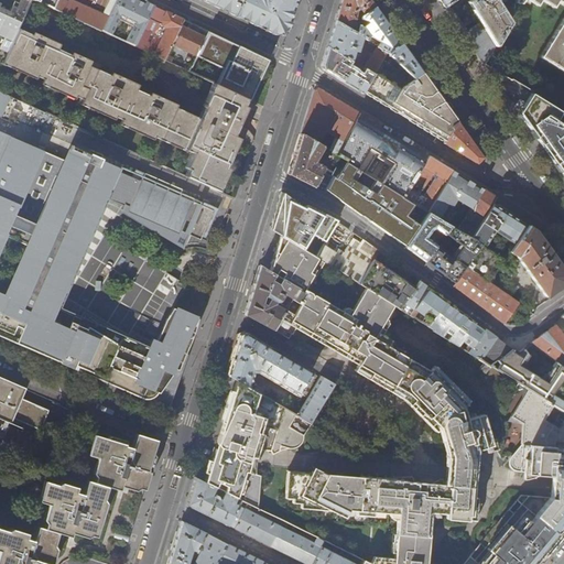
[(0,49),(8,53),(19,29),(31,0),(14,0),(10,11),(0,6),(0,4),(1,2),(0,1),(0,49)]
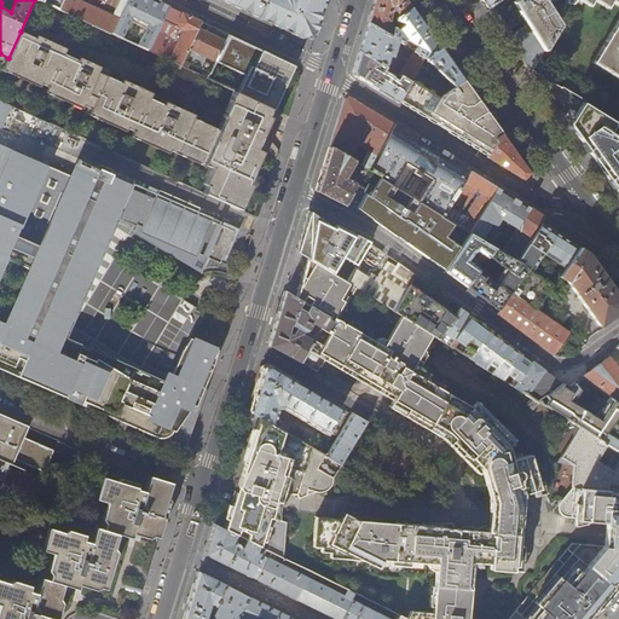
[(61,0),(57,9),(110,33),(126,0),(61,0)]
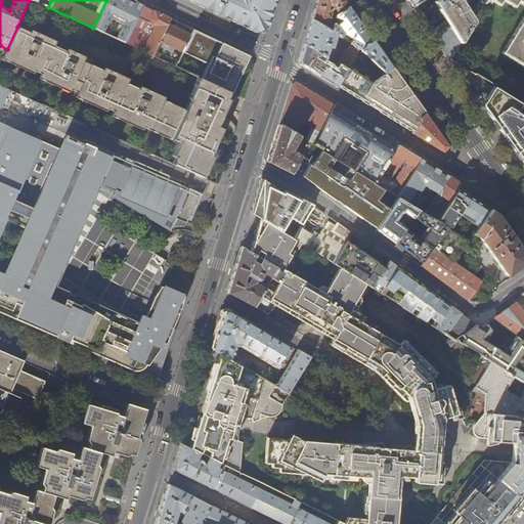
[(125,43),(143,5),(131,0),(106,0),(93,28),(101,32),(107,18),(122,25),(116,38),(125,43)]
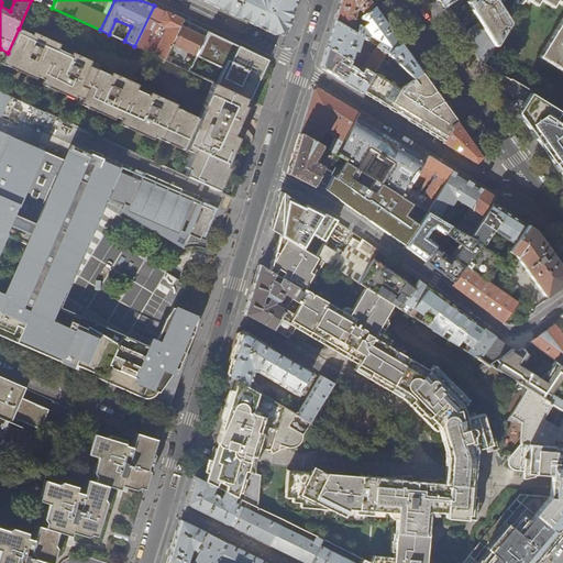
[(295,2),(288,0),(217,0),(214,7),(217,7),(217,4),(228,10),(227,12),(235,15),(236,13),(247,19),(246,21),(253,24),(254,22),(265,28),(264,30),(272,33),(274,28),(280,28),(286,30),(287,25),(289,21),(287,20),(290,9),(293,10),(295,2)]
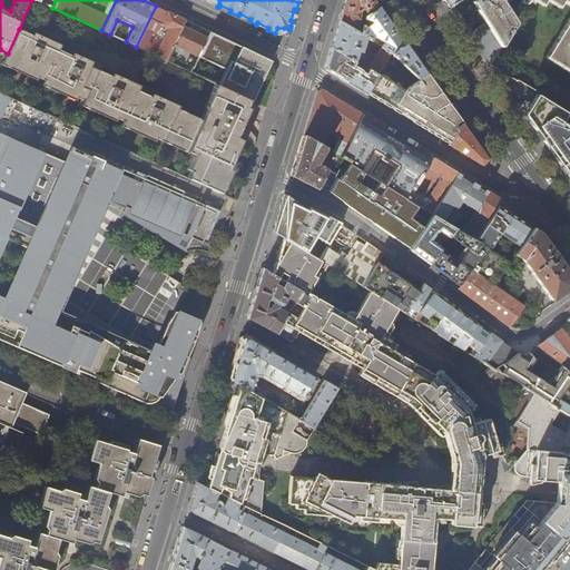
[(360,32),(364,17),(379,7),(373,0),(344,0),(342,9),(338,21),(356,31),(360,32)]
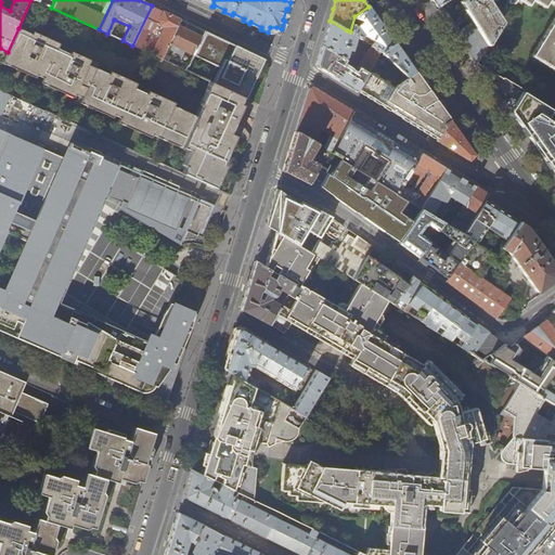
[(460,0),(488,43),(502,21),(489,0),(460,0)]
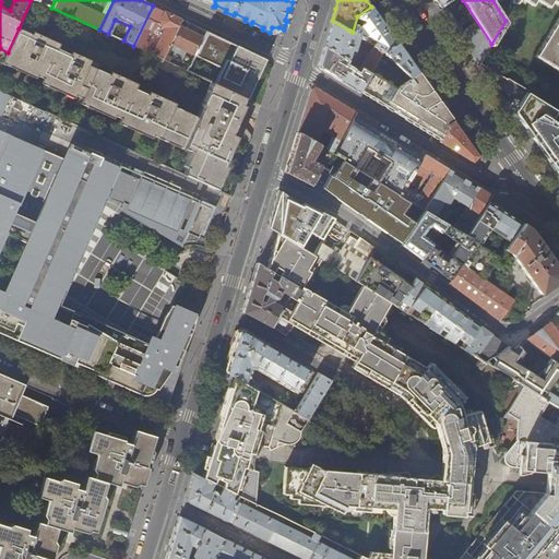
[(558,0),(510,0),(510,1),(516,1),(518,0),(526,0),(533,4),(535,0),(539,0),(548,6),(552,0),(558,3),(558,15),(535,56),(558,70),(558,0)]
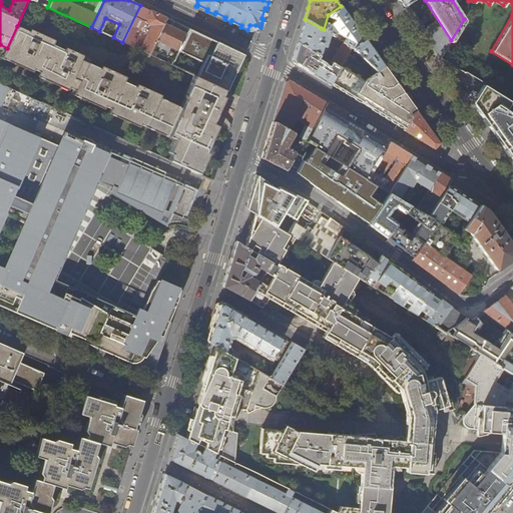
[(122,42),(146,53),(164,17),(155,12),(140,5),(122,42)]
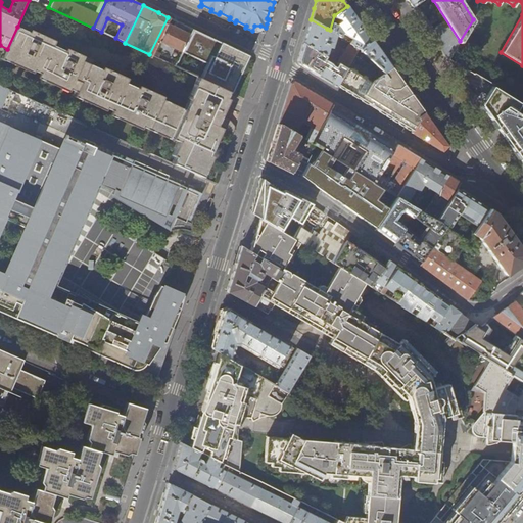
[(359,49),(372,40),(347,6),(334,15),(330,30),(336,34),(339,36),(343,32),(352,38),(349,43),(350,43),(358,48),(359,49)]
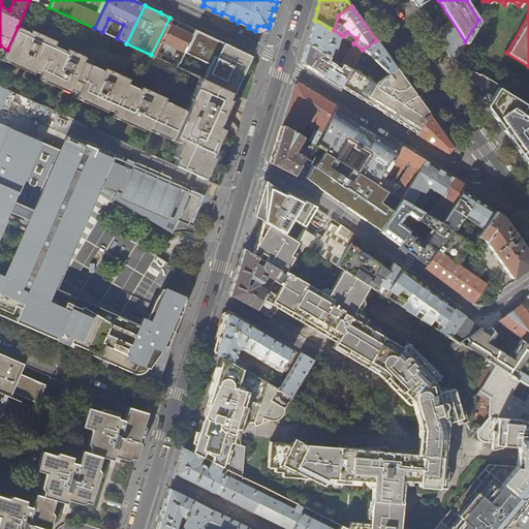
[(169,18),(151,55),(175,65),(178,67),(195,30),(183,24),(169,18)]
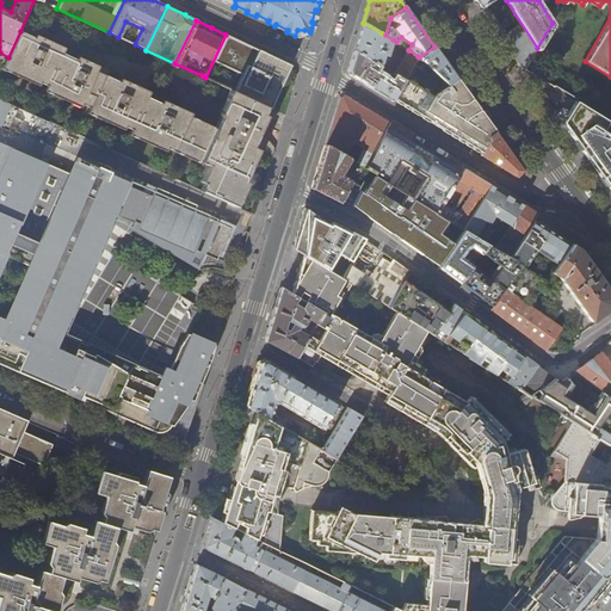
[(405,80),(413,65),(418,56),(409,50),(392,79),(388,76),(386,74),(380,71),(378,71),(381,66),(382,62),(386,63),(393,39),(386,35),(382,34),(363,23),(358,39),(350,65),(349,71),(350,75),(365,84),(392,100),(393,99),(405,80)]
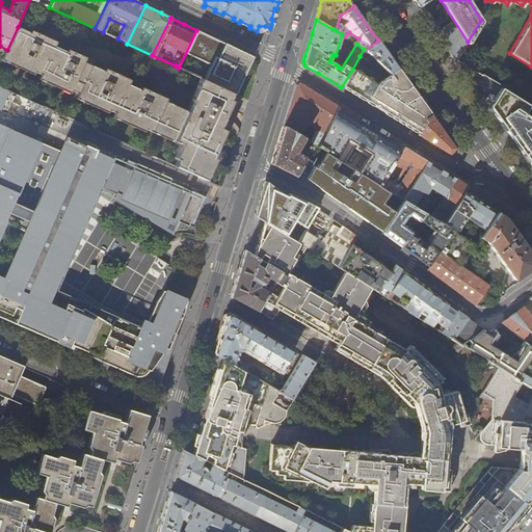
[(215,143),(222,129),(221,129),(221,128),(225,129),(230,134),(237,136),(239,130),(238,128),(233,122),(232,122),(231,121),(229,121),(227,121),(225,122),(222,120),(232,101),(229,99),(232,92),(200,77),(190,100),(191,100),(187,111),(165,101),(166,98),(141,86),(139,91),(127,85),(130,79),(105,68),(104,71),(91,64),(94,60),(69,50),(68,51),(56,46),(57,42),(32,30),(31,33),(18,27),(7,50),(3,60),(34,75),(35,73),(41,75),(40,80),(71,94),(72,91),(78,94),(76,99),(107,113),(108,110),(114,112),(112,117),(143,132),(144,129),(175,142),(175,141),(181,144),(174,159),(177,160),(174,166),(205,180),(215,160),(212,158),(218,144),(215,143)]
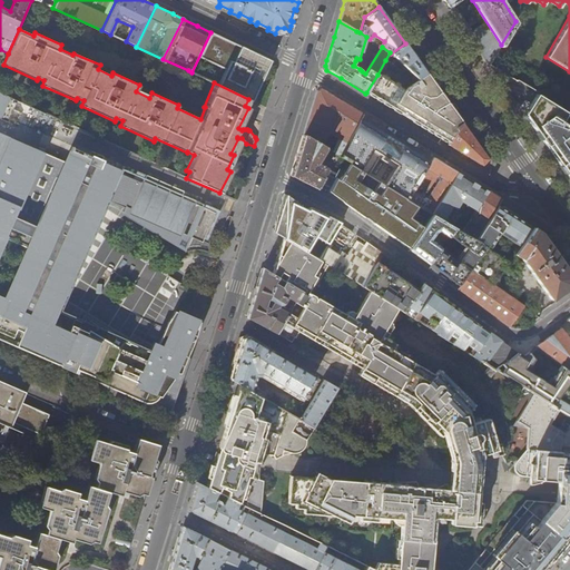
[(261,80),(269,60),(254,52),(210,32),(192,72),(214,82),(248,99),(252,100),(258,85),(261,80)]
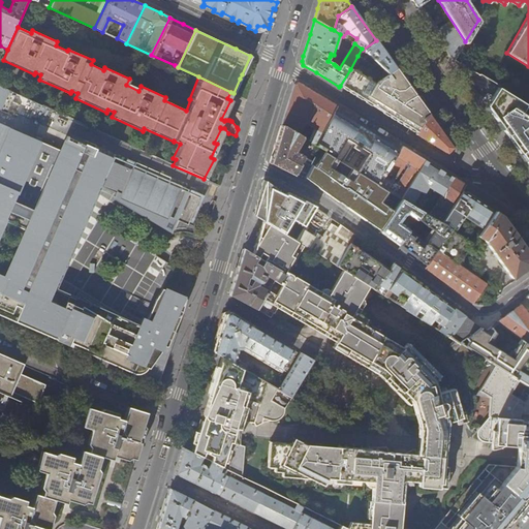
[(170,74),(175,65),(151,55),(148,61),(148,62),(148,63),(149,63),(158,69),(160,68),(162,69),(161,71),(167,74),(168,74),(169,74),(170,74)]
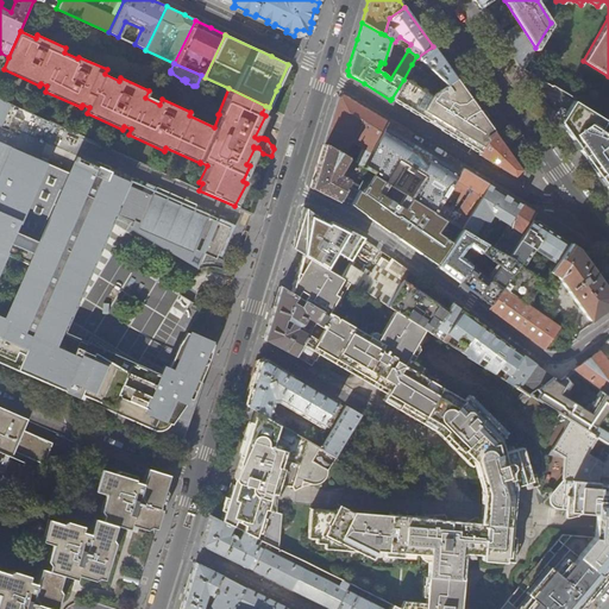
[(287,107),(297,71),(289,64),(280,86),(284,88),(282,94),(277,92),(270,107),(284,114),(287,107)]
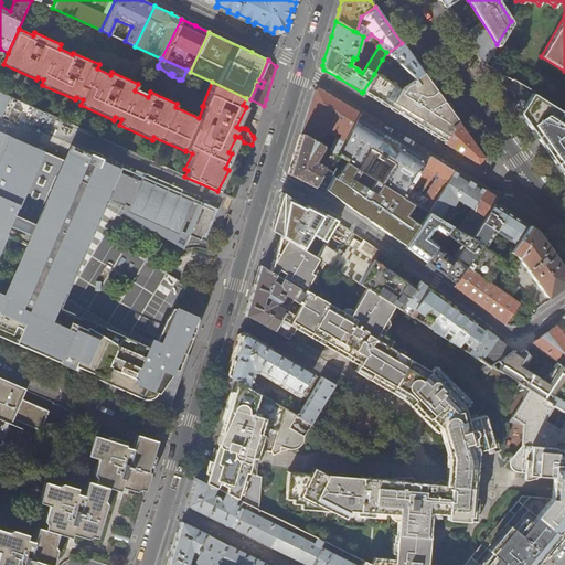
[(259,80),(268,60),(267,60),(258,80),(259,80)]
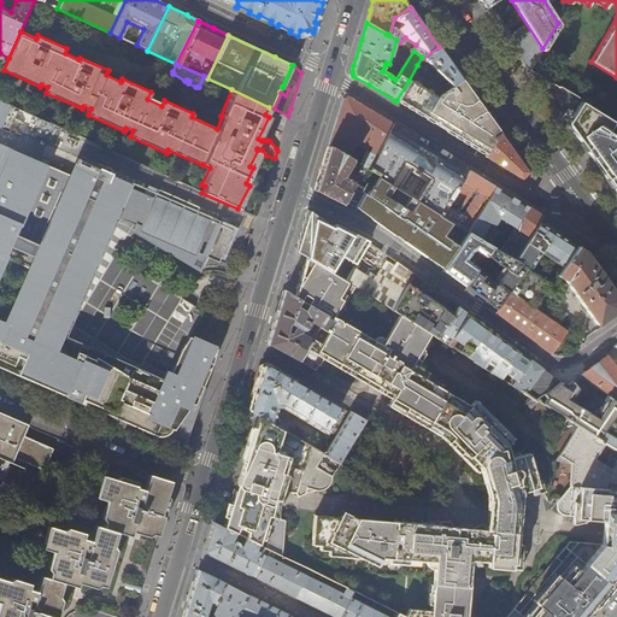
[(419,113),(442,76),(441,75),(439,78),(417,65),(409,81),(397,100),(401,103),(419,113)]
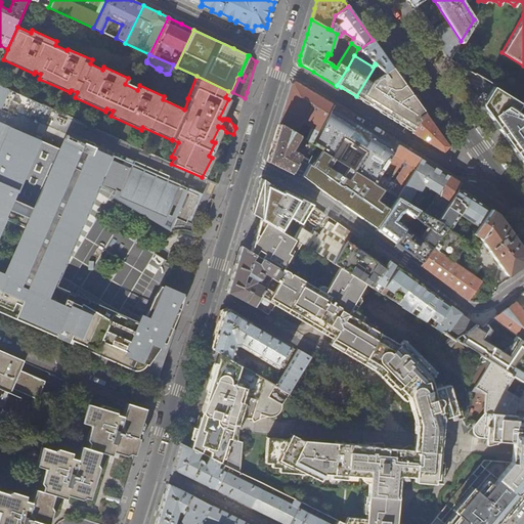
[(398,122),(413,97),(391,67),(384,73),(376,64),(356,96),(366,102),(398,122)]
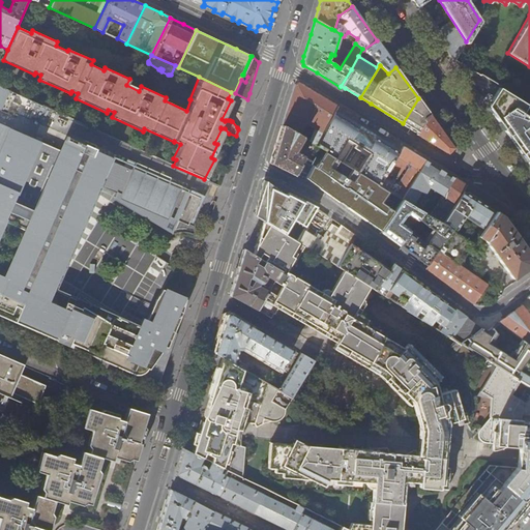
[(295,85),(291,98),(284,118),(283,125),(301,137),(307,140),(315,145),(333,112),(337,107),(312,91),(298,82),(295,85)]
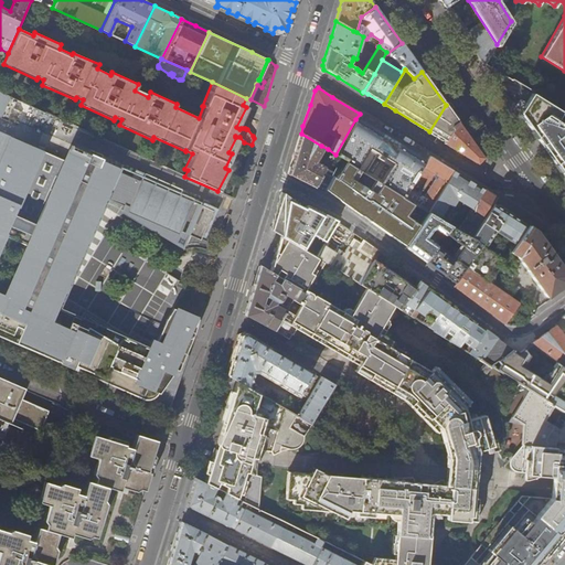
[(25,321),(43,329),(53,307),(96,210),(123,221),(126,213),(179,235),(192,203),(179,196),(181,191),(89,150),(88,153),(72,147),(71,149),(63,146),(73,125),(0,92),(0,311),(24,322),(25,321)]
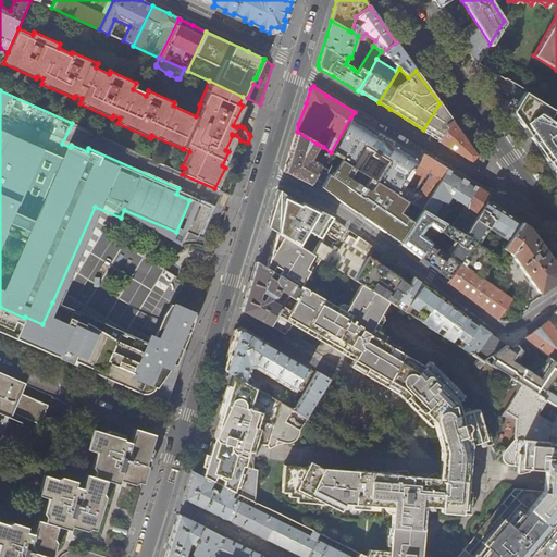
[(517,110),(527,94),(523,91),(511,110),(517,119),(517,110)]
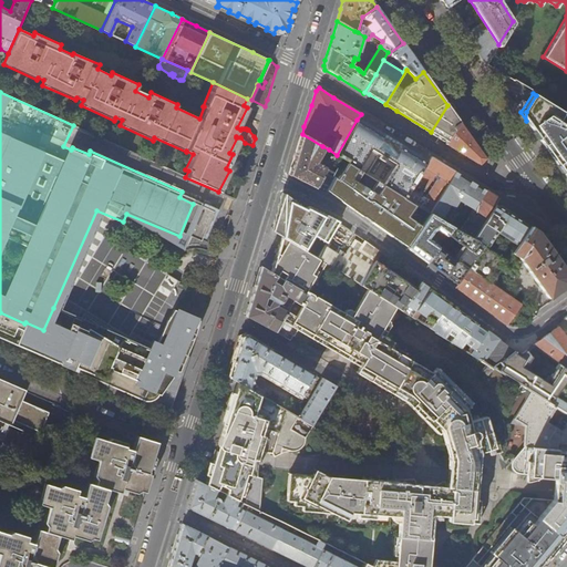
[(566,114),(565,114),(536,95),(526,112),(526,121),(566,177),(566,114)]
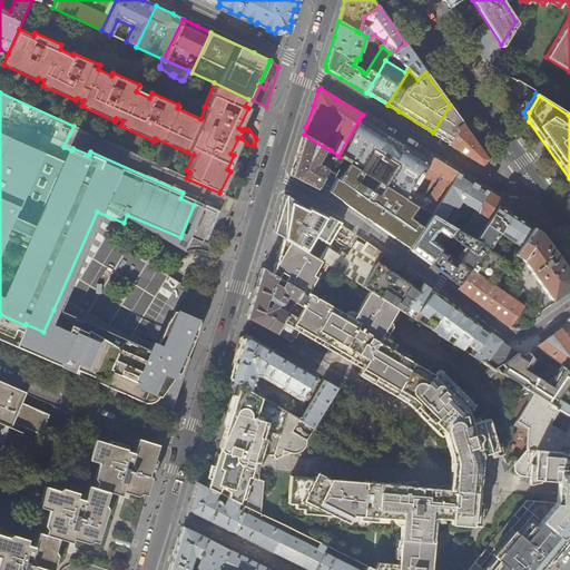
[(449,143),(461,123),(450,106),(433,133),(439,136),(449,143)]
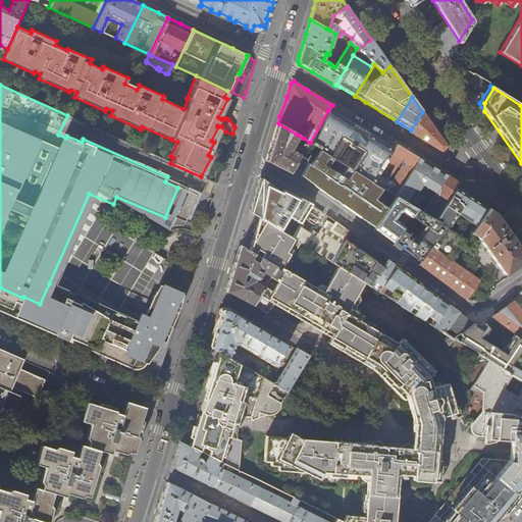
[(373,181),(394,150),(393,150),(376,140),(343,119),(328,110),(310,143),(315,146),(319,149),(330,155),(344,134),(346,136),(349,131),(366,141),(363,146),(366,148),(353,169),(373,181)]
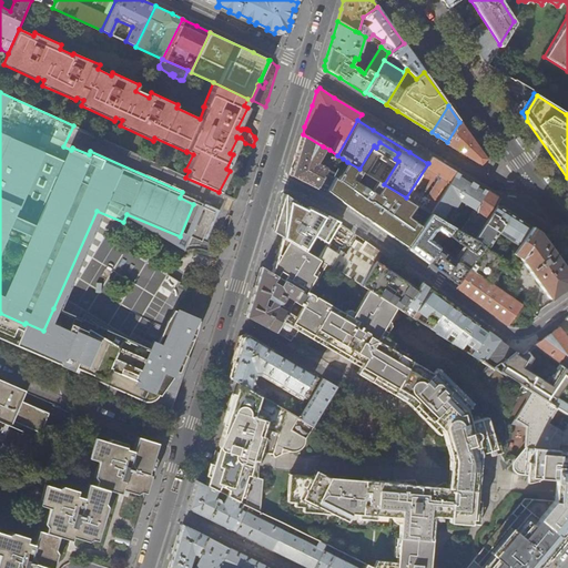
[(486,159),(459,122),(447,142),(446,144),(463,154),(480,164),(486,159)]
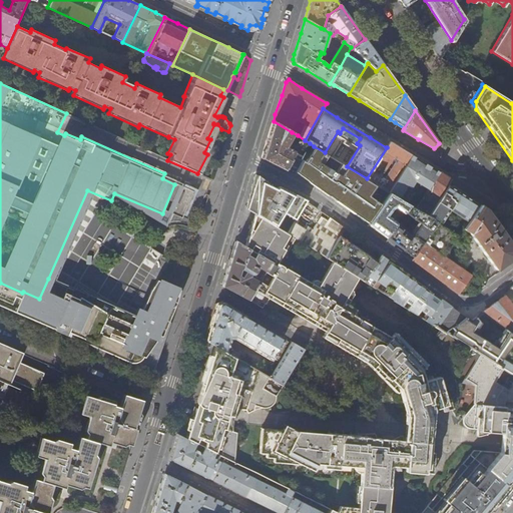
[(284,146),(292,132),(274,121),(269,134),(264,151),(262,158),(294,174),(296,171),(302,158),(304,156),(284,146)]
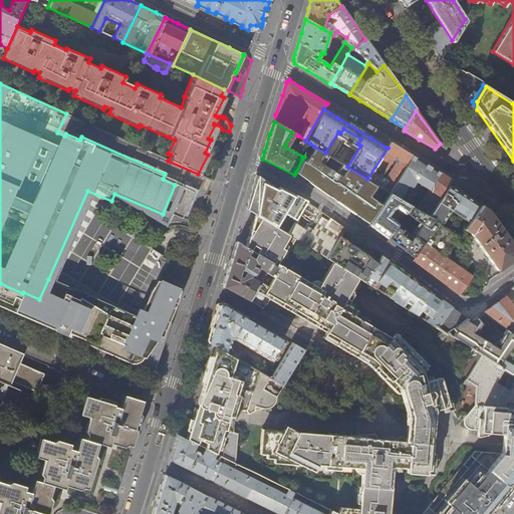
[(360,139),(343,129),(340,134),(357,144),(360,139)]
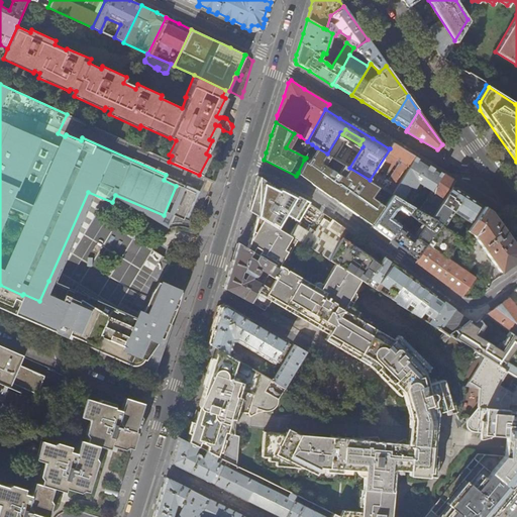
[(308,151),(312,144),(307,141),(300,136),(298,139),(305,144),(303,148),(308,151)]
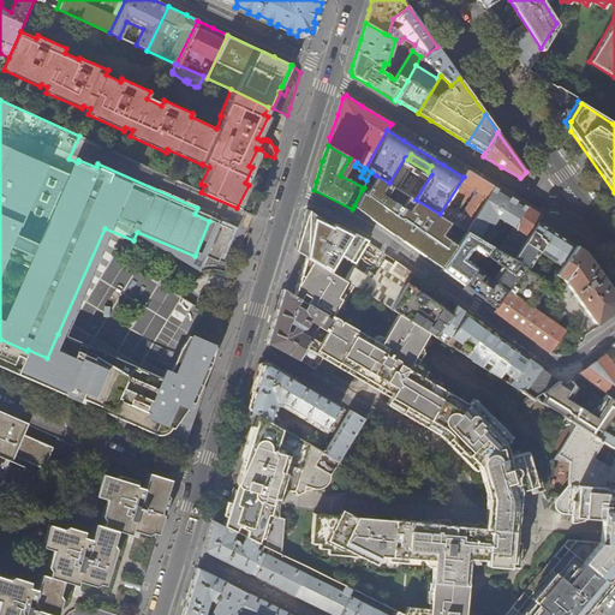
[(465,228),(493,185),(478,177),(467,171),(464,177),(440,214),(452,221),(465,228)]
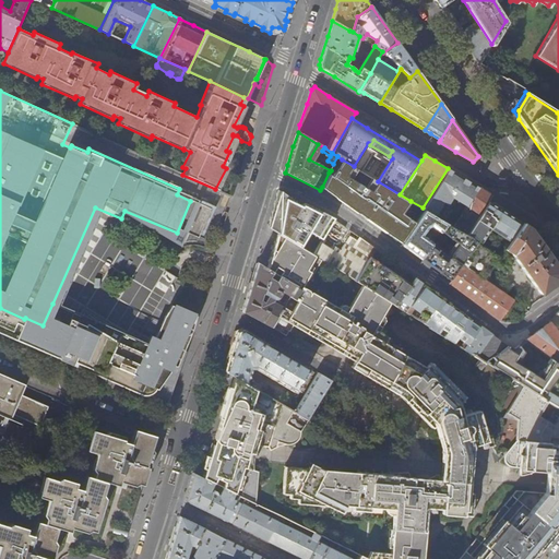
[(400,194),(378,181),(372,177),(367,187),(352,177),(357,168),(354,166),(342,159),(332,175),(329,173),(322,187),(331,193),(356,211),(388,234),(402,242),(416,222),(403,212),(411,201),(400,194)]
